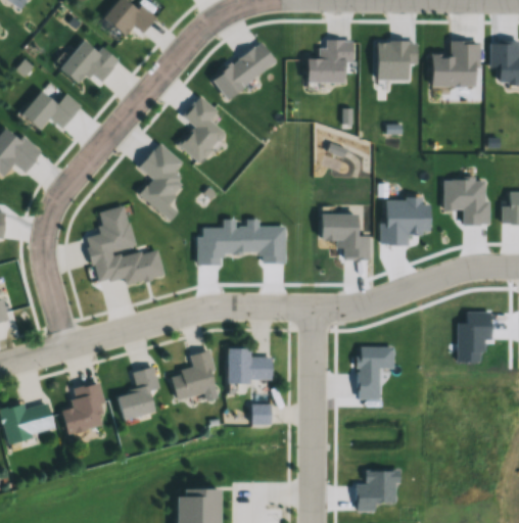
[(8,0),(20,8),(26,0),(8,0)]
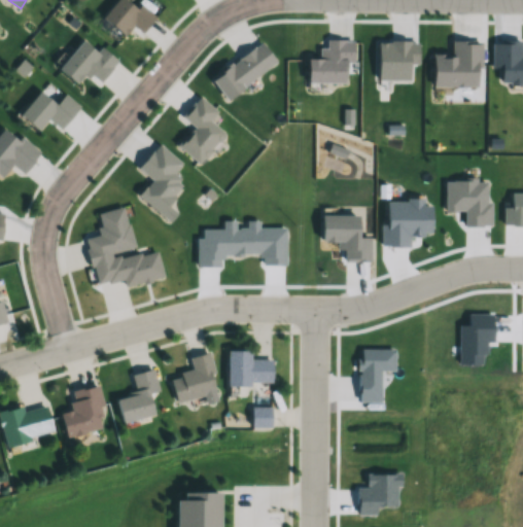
[(79,83),(89,73),(102,84),(121,62),(105,47),(100,53),(85,40),(62,68),(79,83)]
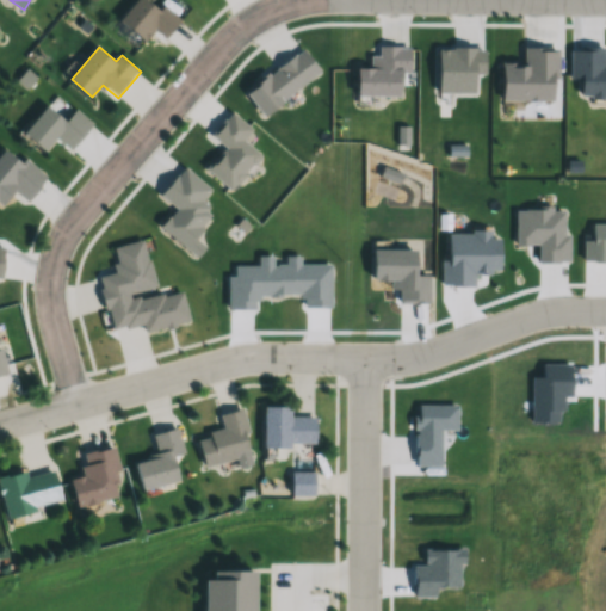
[(215,134),(229,148),(210,168),(233,190),(264,156),(247,140),(255,130),(236,112),(215,134)]
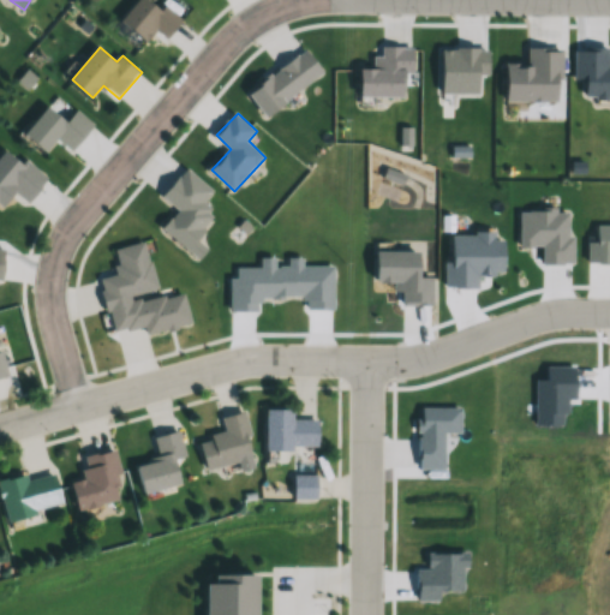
[(29,160),(24,166),(9,151),(0,159),(0,204),(4,208),(18,192),(30,203),(51,179),(29,160)]
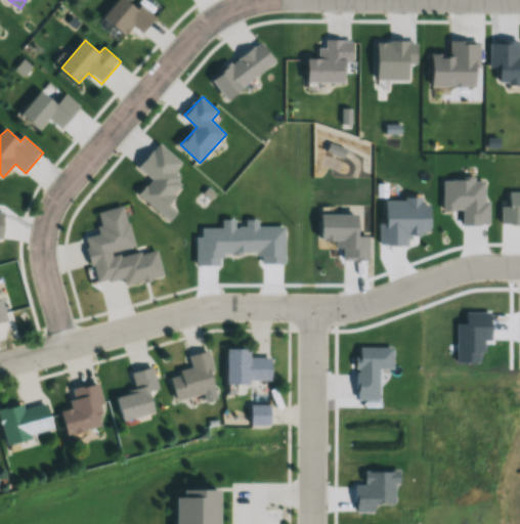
[(135,244),(125,207),(102,213),(113,250),(135,244)]
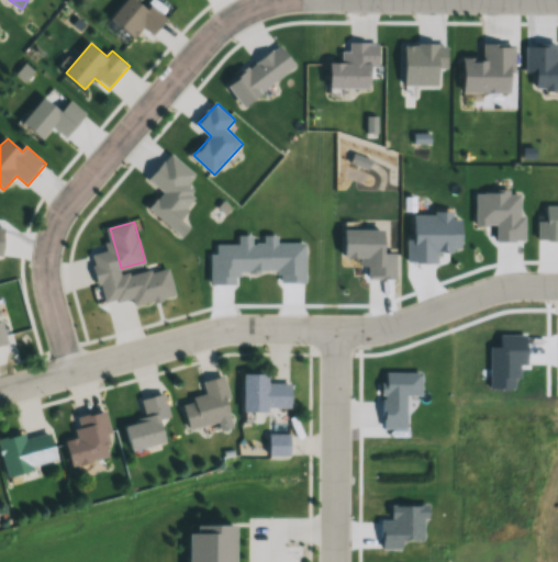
[(0,346),(11,344),(6,319),(0,321),(0,346)]
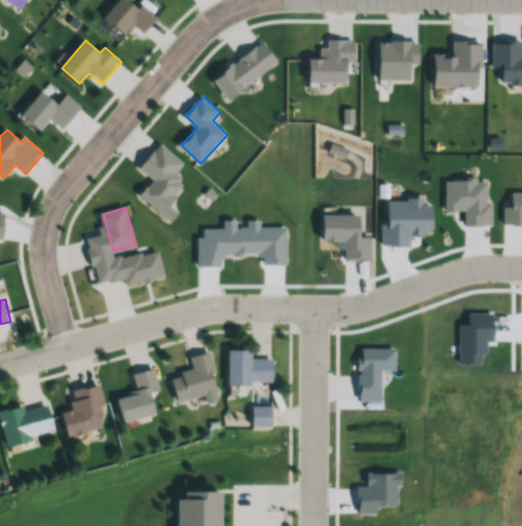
[(230,385),(274,385),(274,359),(253,359),(253,350),(230,350),(230,385)]
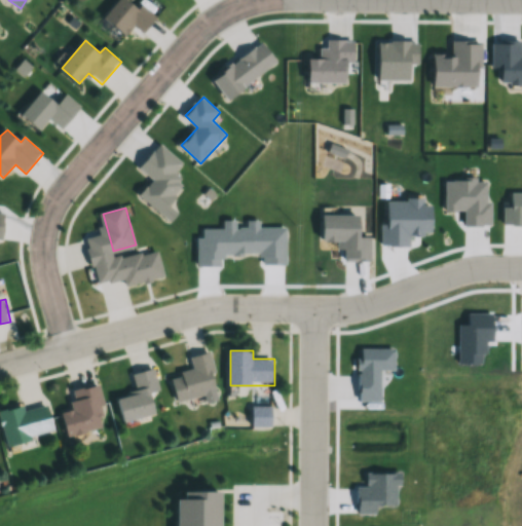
[(179,402),(221,391),(212,352),(193,357),(196,370),(173,376),(179,402)]
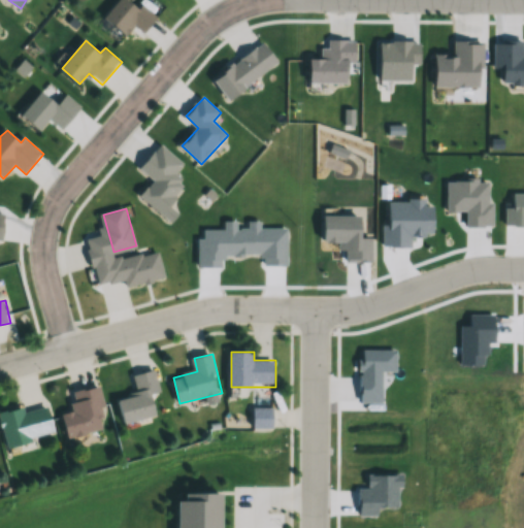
[(157,416),(152,394),(162,392),(157,369),(135,375),(139,395),(120,399),(125,423),(157,416)]
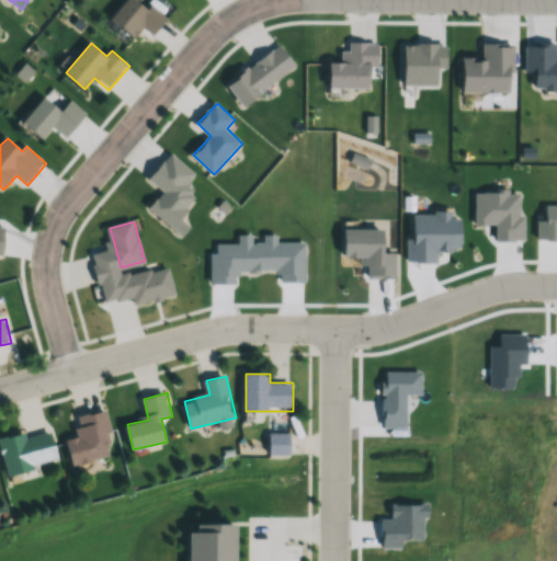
[(114,457),(106,412),(78,416),(81,438),(68,441),(71,465),(114,457)]
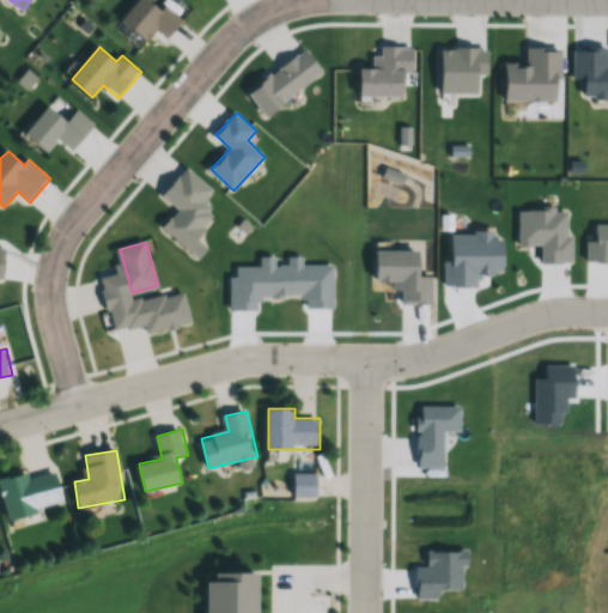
[(8,519),(65,507),(56,468),(30,474),(1,480),(8,519)]
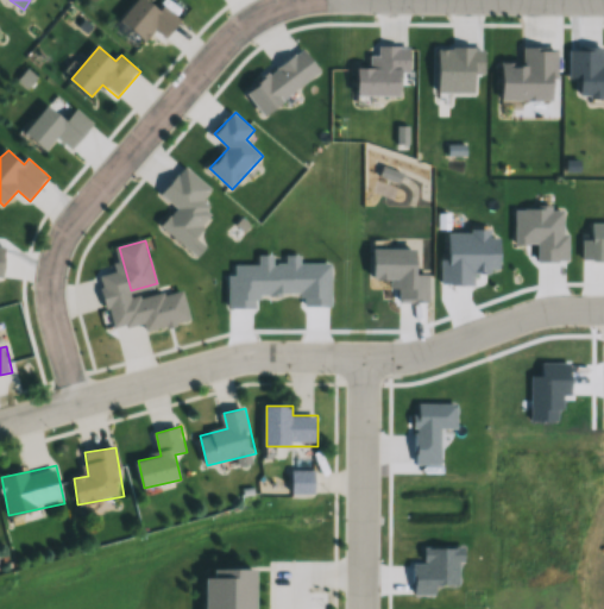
[(318,470),(294,470),(294,494),(318,494),(318,470)]
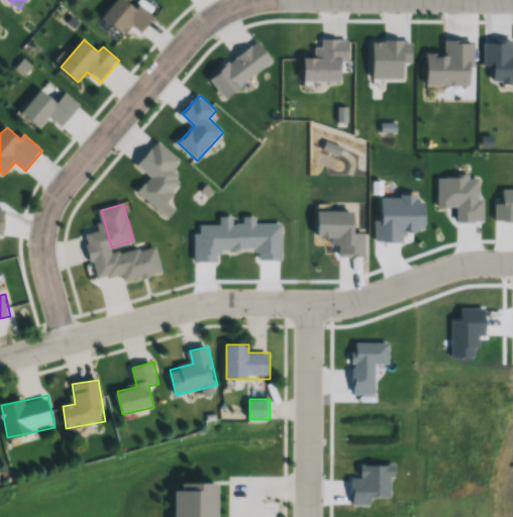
[(175,516),(219,516),(220,483),(176,483),(175,516)]
